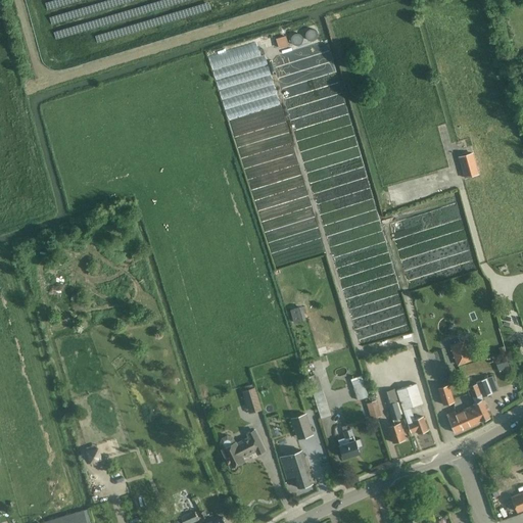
[(286,36),(276,39),(279,48),(288,45),(286,36)]
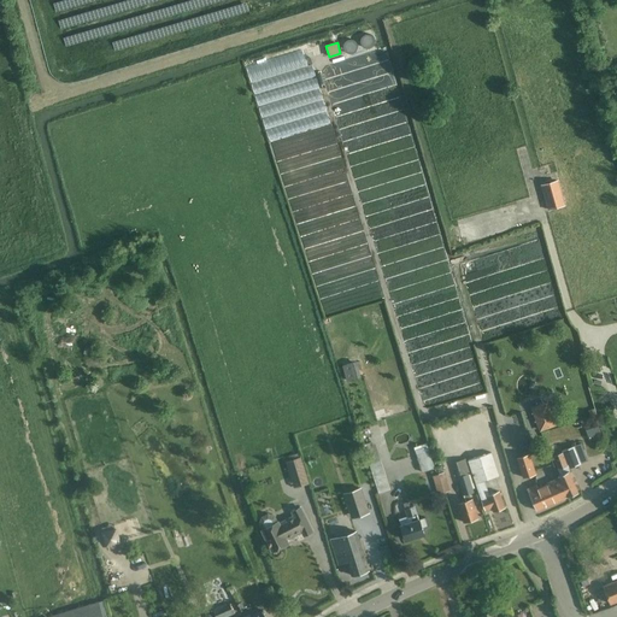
[(405,168),(412,165),(410,157),(409,157),(404,159),(401,159),(405,168)]
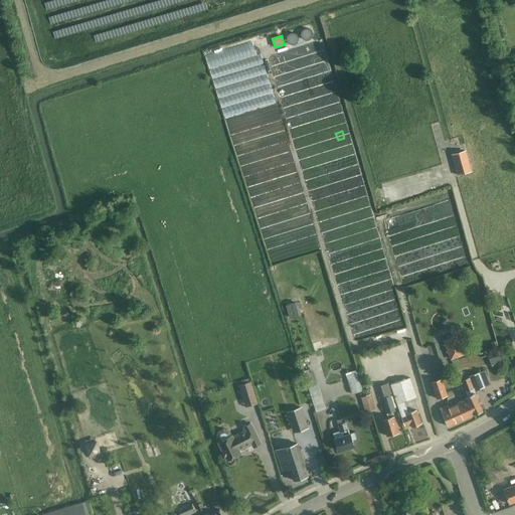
[(472,171),(464,145),(450,149),(458,176),(472,171)]
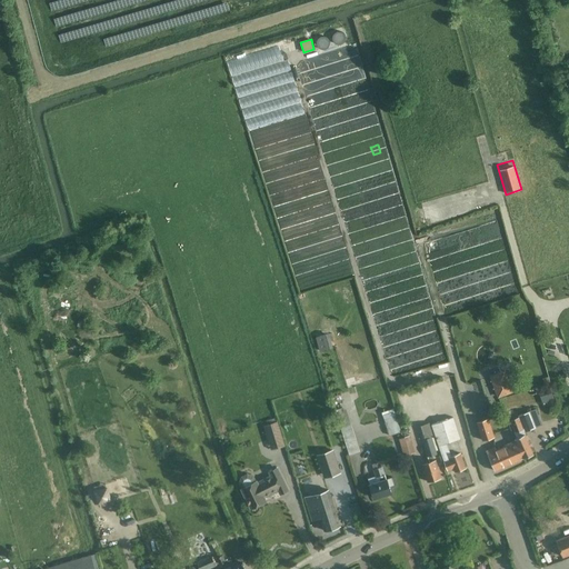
[(552,283),(541,288),(546,298),(557,295),(552,283)]
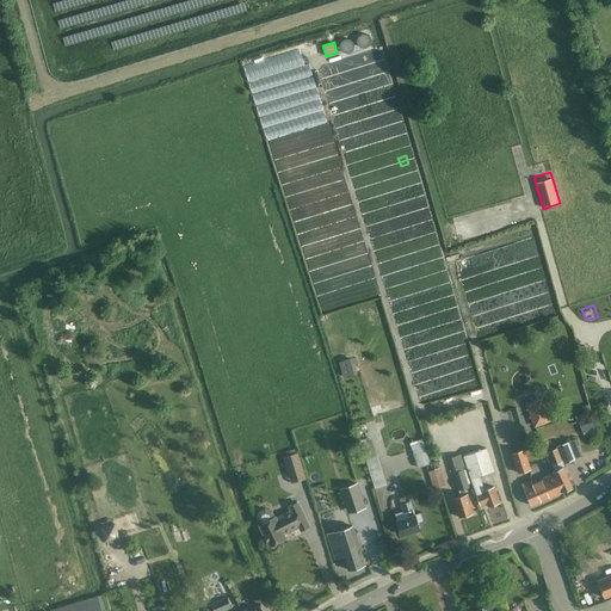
[(542,397),(525,403),(535,429),(551,421),(542,397)]
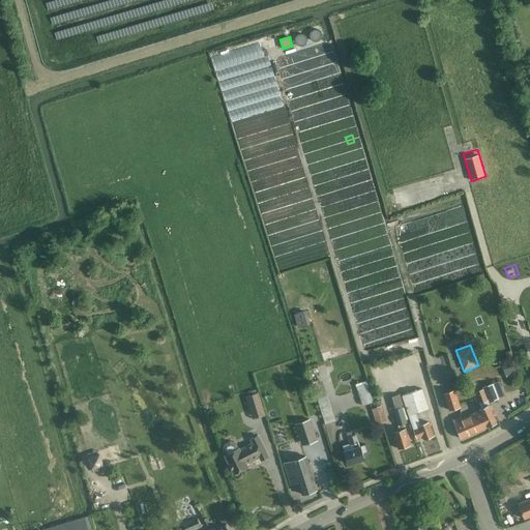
[(503,369),(506,377),(518,373),(514,364),(503,369)]
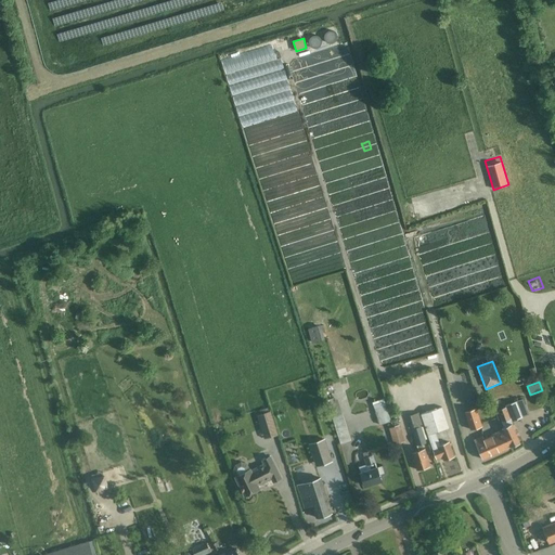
[(325,400),(331,415),(340,444),(348,441),(338,412),(339,412),(335,397),(325,400)]
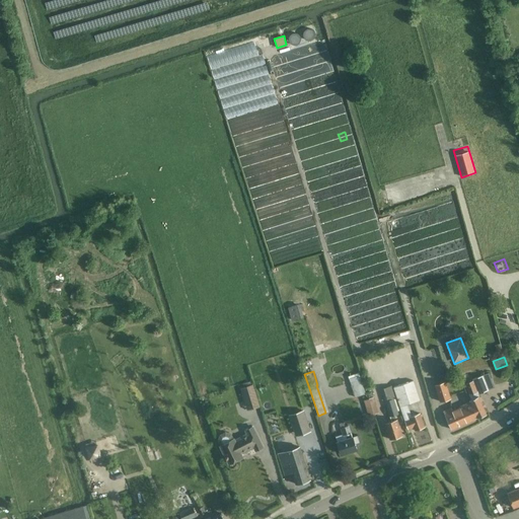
[(349,379),(350,382),(351,382),(356,397),(365,395),(362,383),(365,382),(363,375),(349,379)]
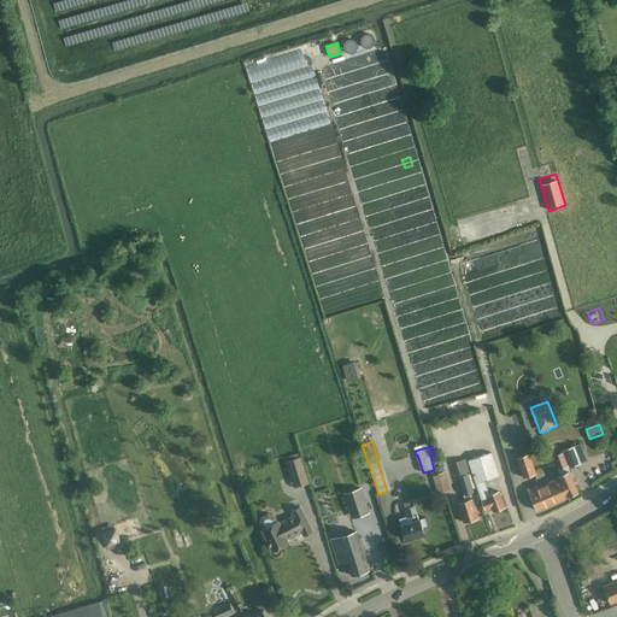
[(560,479),(559,480),(566,498),(579,493),(569,471),(566,471),(566,470),(580,463),(573,447),(562,451),(562,453),(553,457),(560,475),(559,475),(560,479)]
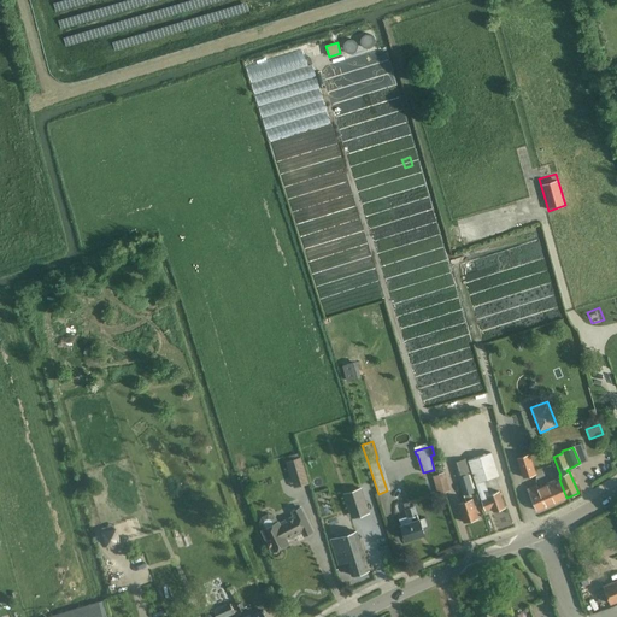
[(470,460),(477,482),(485,480),(499,476),(492,453),(470,460)]
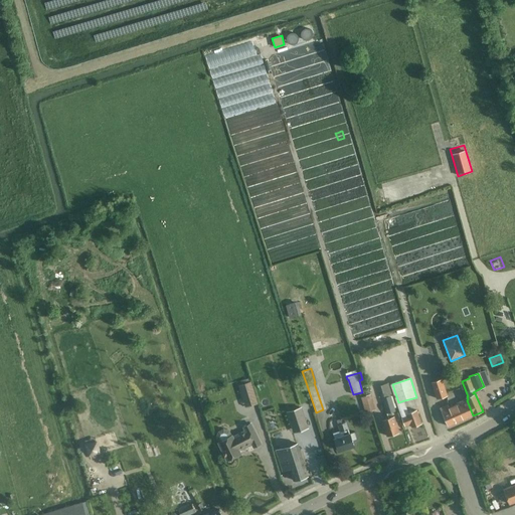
[(431,383),(436,399),(448,396),(444,380),(431,383)]
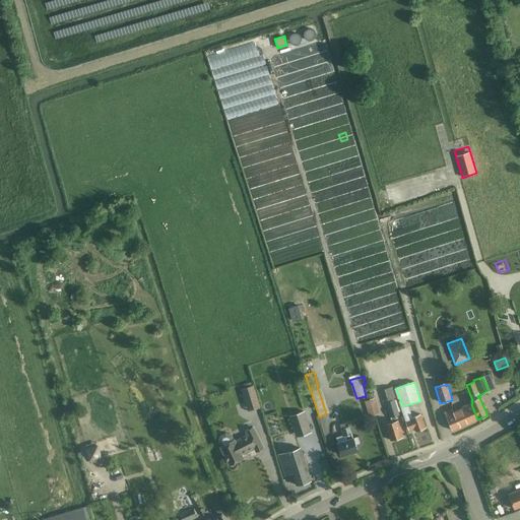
[(245,388),(241,389),(244,397),(246,406),(259,402),(256,394),(254,386),(245,388)]
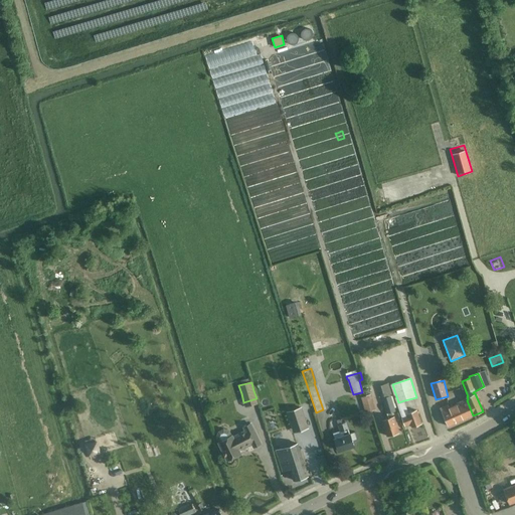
[(378,386),(382,397),(388,418),(382,420),(387,437),(399,433),(394,416),(392,416),(391,412),(395,411),(390,397),(393,396),(389,382),(378,386)]
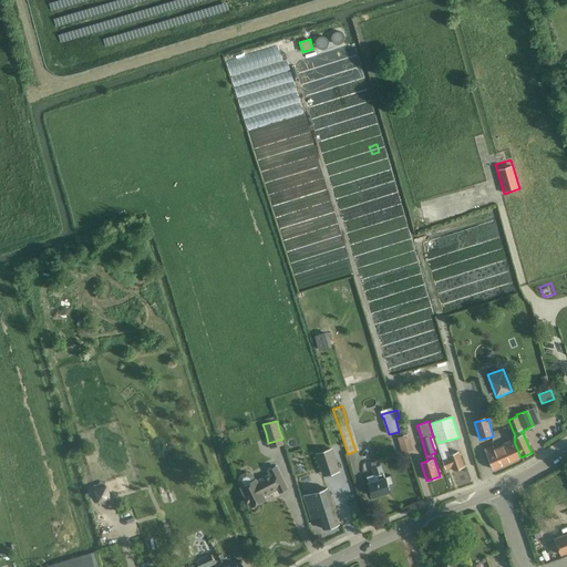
[(464,466),(460,456),(459,452),(450,455),(445,441),(439,443),(445,468),(452,466),(453,471),(464,466)]
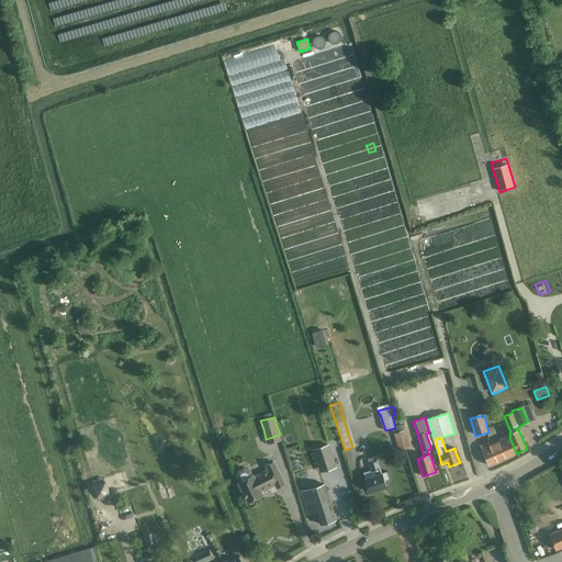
[(489,441),(480,446),(489,465),(516,453),(509,437),(490,445),(489,441)]
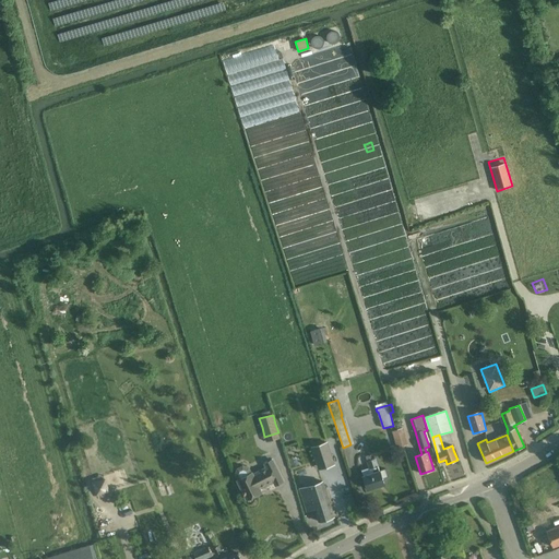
[(328,441),(310,447),(318,471),(335,465),(328,441)]
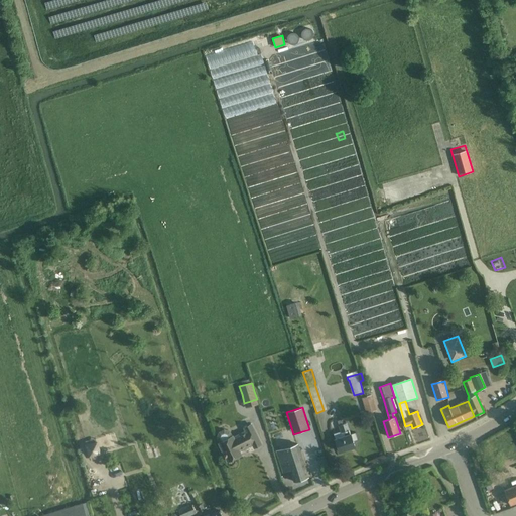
[(334,434),(335,439),(340,452),(355,446),(353,441),(358,440),(356,432),(350,434),(347,423),(339,425),(341,431),(334,434)]
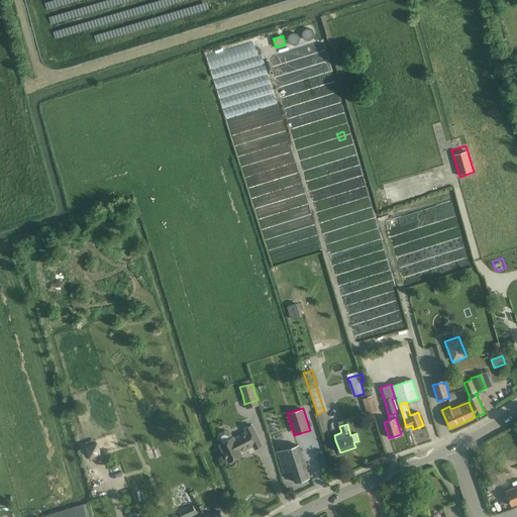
[(219,433),(217,439),(220,444),(219,444),(228,461),(241,455),(240,452),(252,445),(254,448),(262,445),(252,425),(244,429),(246,432),(233,439),(230,432),(224,430),(219,433)]
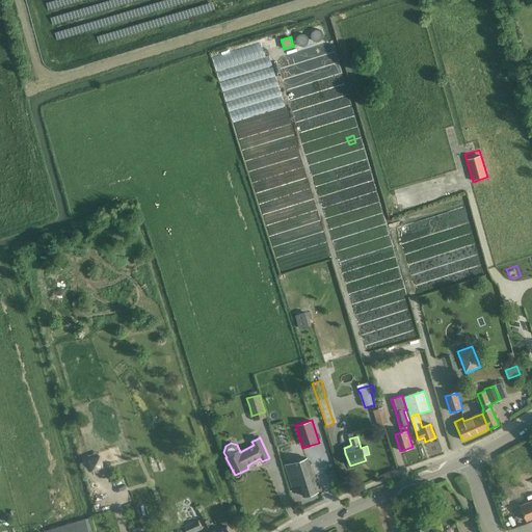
[(307,457),(285,464),(289,477),(290,480),(291,484),(292,487),(299,484),(303,497),(318,491),(315,482),(307,457)]
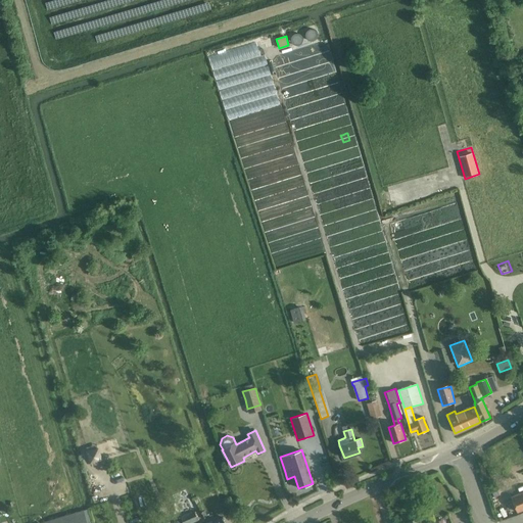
[(522,509),(522,491),(511,496),(517,512),(522,509)]
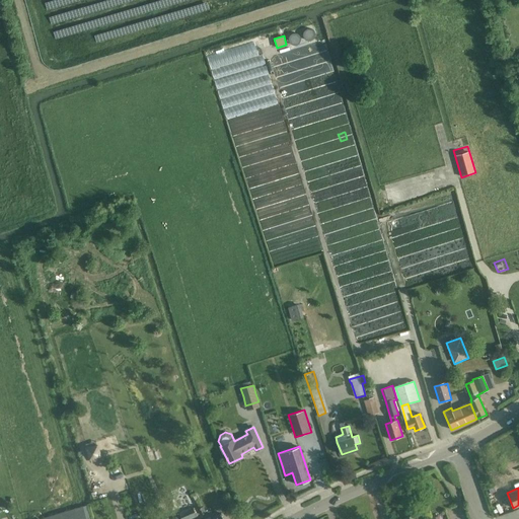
[(88,518),(85,504),(35,518),(88,518)]
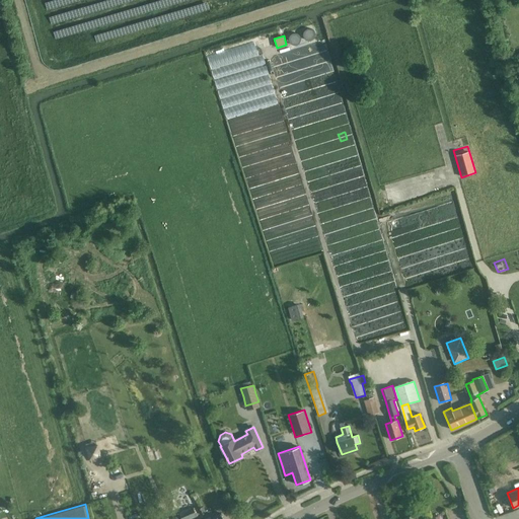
[(203,505),(197,508),(201,515),(206,512),(203,505)]
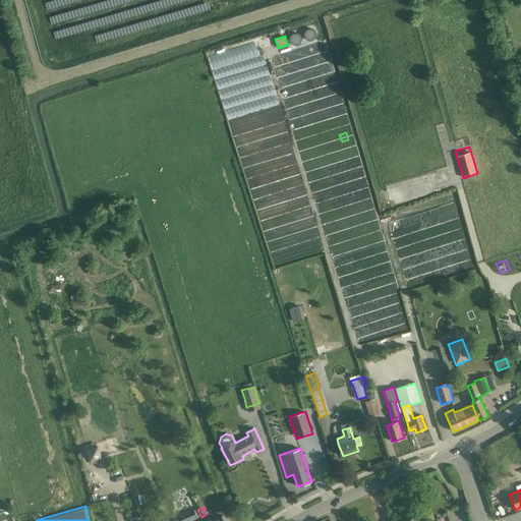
[(182,520),(193,520),(198,519),(194,509),(180,515),(182,520)]
